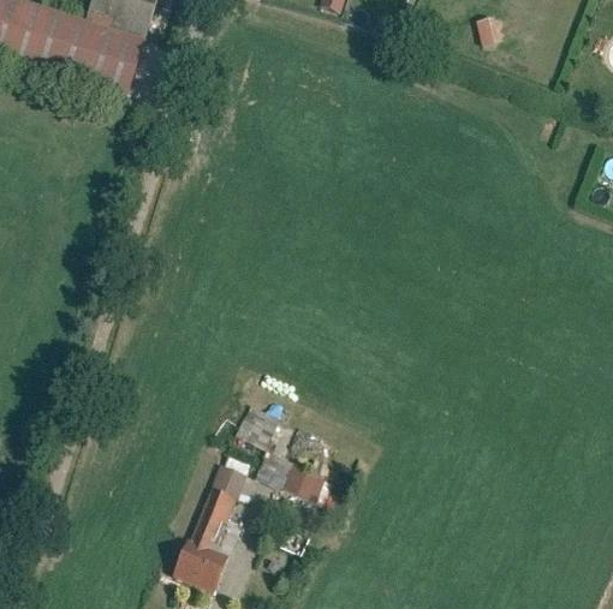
[(134,93),(150,46),(17,0),(1,47),(134,93)]
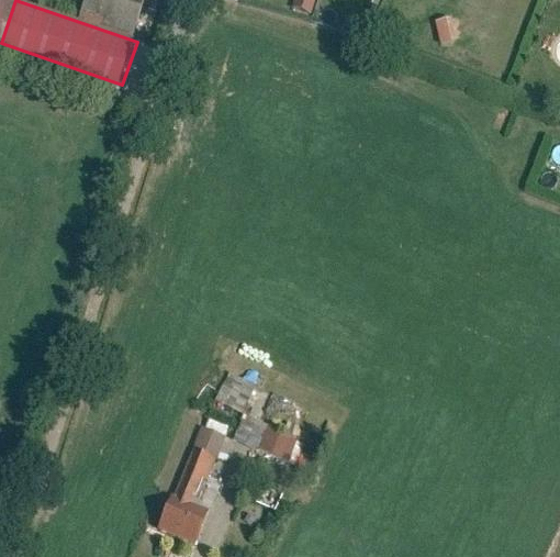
[(81,0),(79,7),(135,25),(143,0),(81,0)]
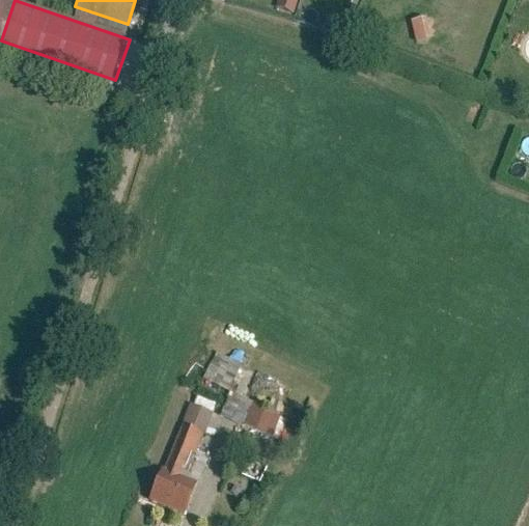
[(282,0),(280,5),(299,10),(302,0),(282,0)]
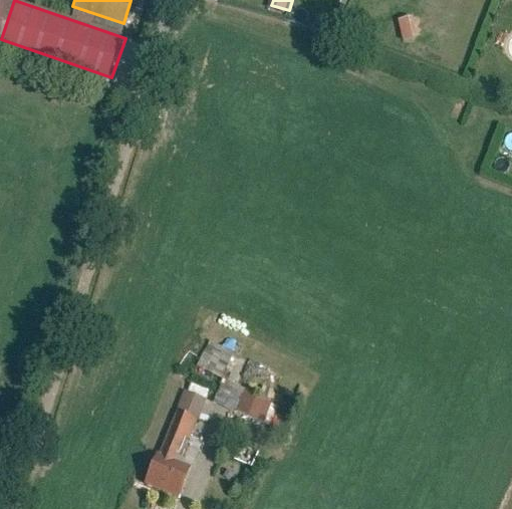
[(402,35),(416,32),(412,13),(398,16),(402,35)]
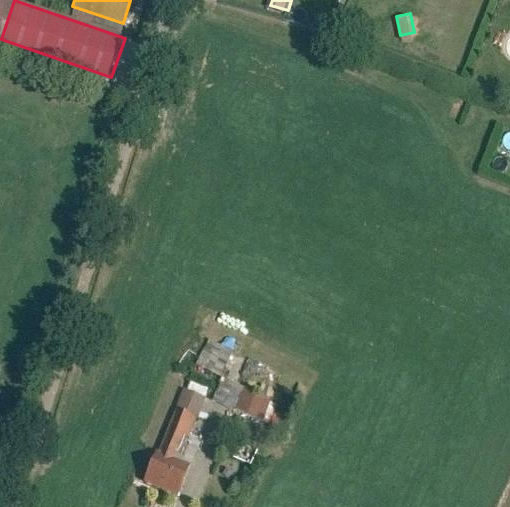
[(224,367),(233,346),(208,335),(199,356),(224,367)]
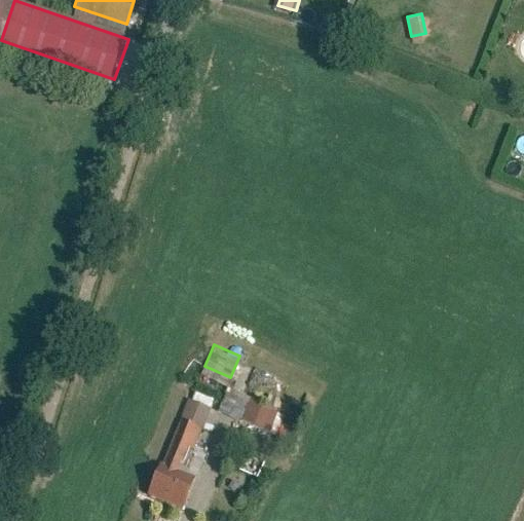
[(220,408),(241,415),(249,393),(227,386),(220,408)]
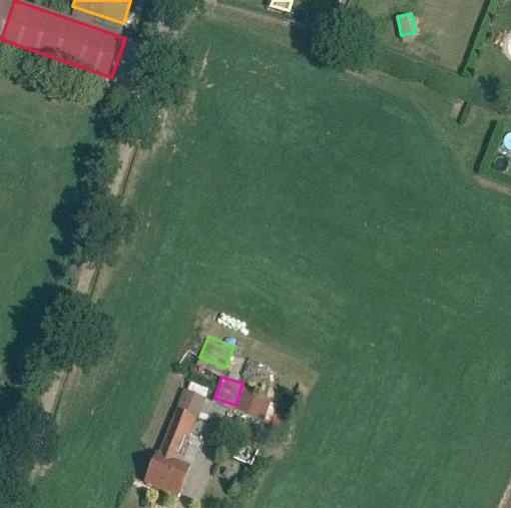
[(235,407),(245,411),(253,391),(243,387),(235,407)]
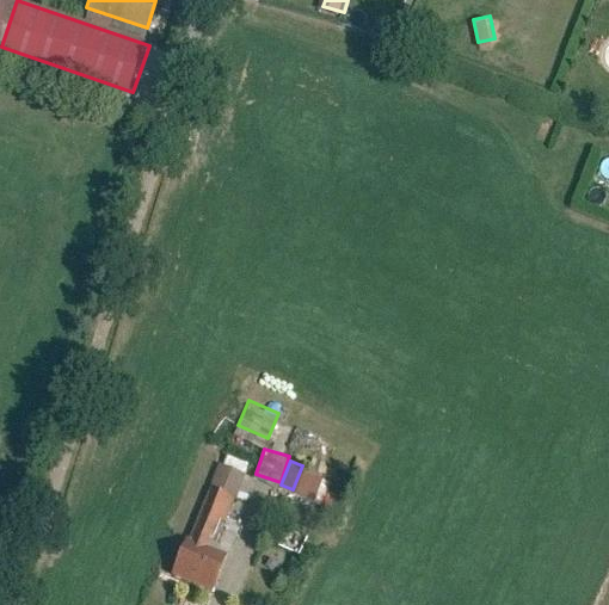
[(237,497),(209,485),(171,572),(209,588),(225,553),(215,548),(237,497)]
